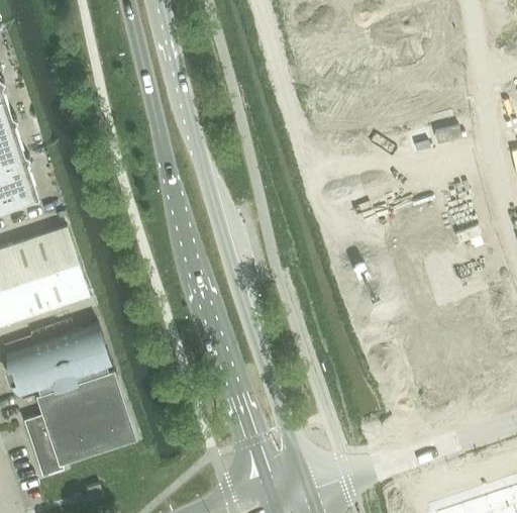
[(403,0),(333,0),(351,102),(419,90),(403,0)]
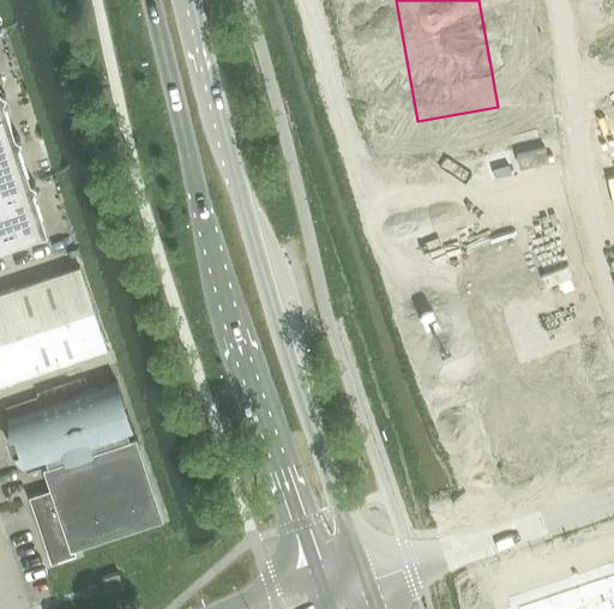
[(34,191),(34,190),(34,188),(28,186),(16,151),(19,145),(18,144),(12,142),(1,107),(4,101),(4,98),(0,96),(0,251),(44,237),(31,197),(34,191)]
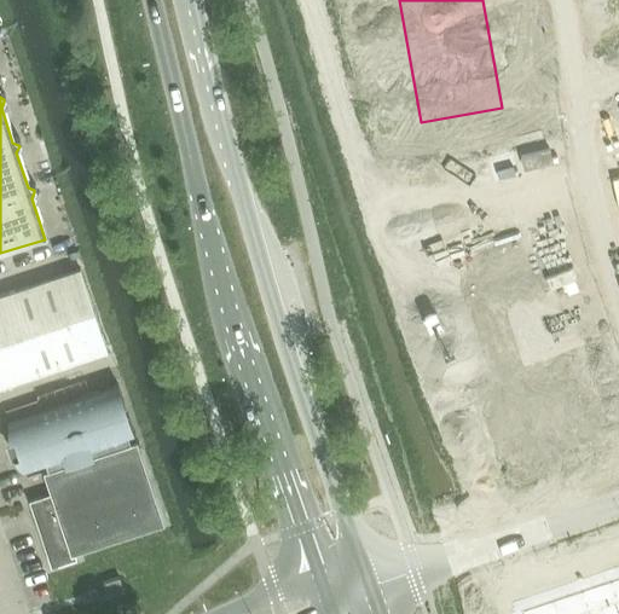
[(554,249),(476,276),(536,451),(614,424),(554,249)]
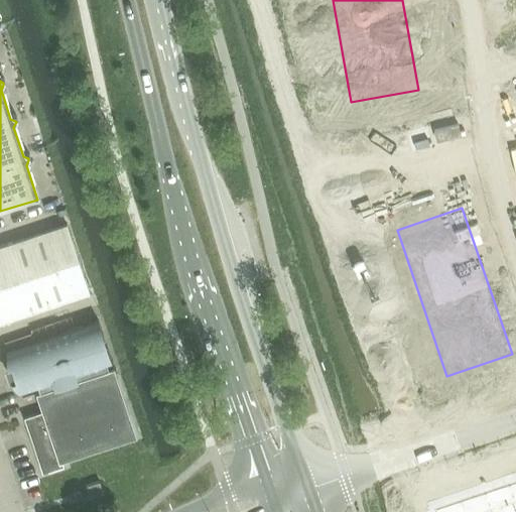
[(67,228),(47,235),(0,250),(0,327),(90,297),(67,228)]
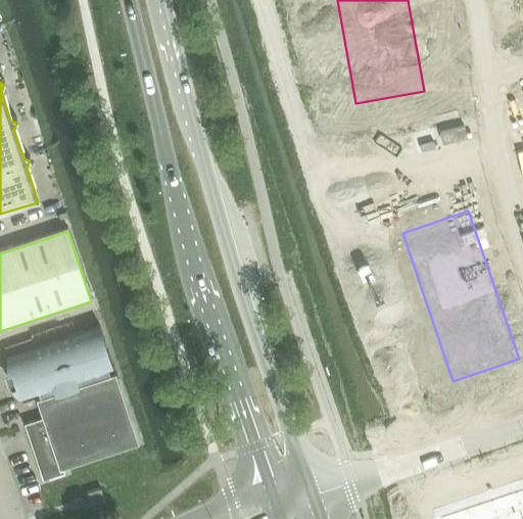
[(100,329),(7,360),(6,362),(6,365),(6,367),(6,370),(7,372),(7,375),(12,373),(16,386),(11,388),(14,392),(17,396),(20,400),(38,394),(40,400),(37,402),(43,421),(25,427),(43,483),(64,476),(62,470),(138,445),(115,376),(110,377),(108,371),(113,370),(100,329)]
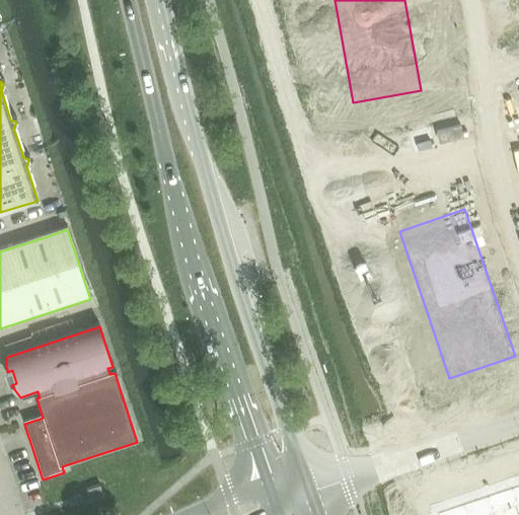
[(518,514),(518,485),(438,513),(438,514),(518,514)]
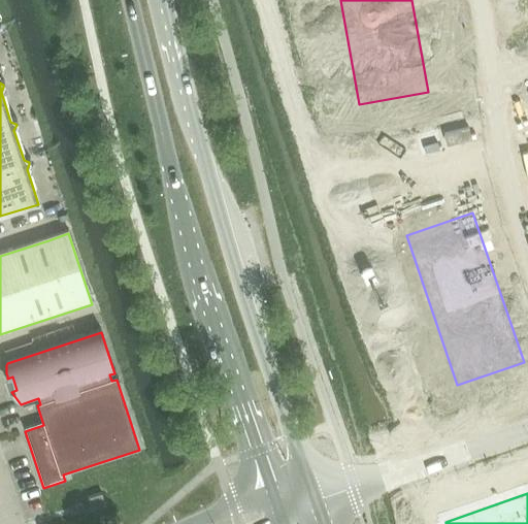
[(102,497),(88,501),(91,513),(105,509),(102,497)]
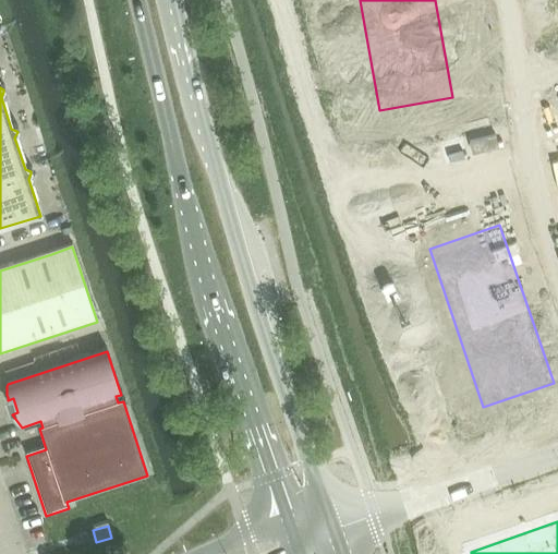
[(87,537),(79,539),(82,548),(89,544),(87,537)]
